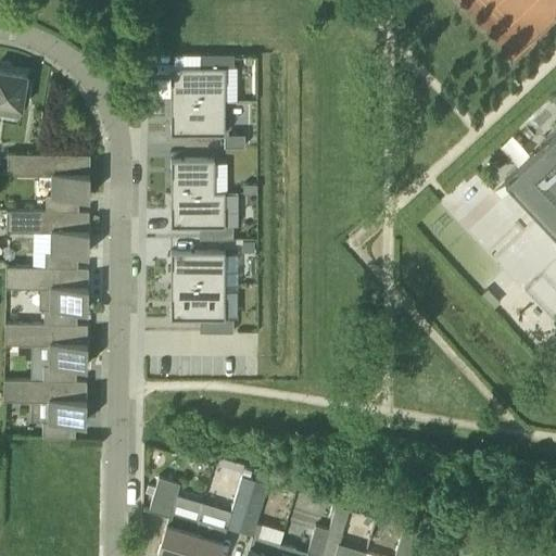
[(0,114),(20,117),(22,102),(27,103),(29,86),(25,85),(26,74),(0,68),(0,114)]
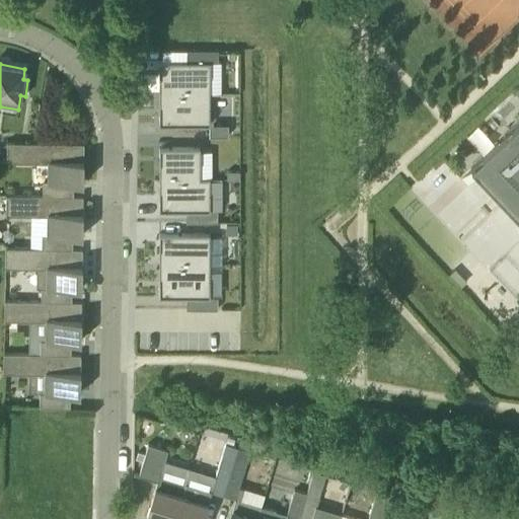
[(160,65),(160,96),(200,96),(200,65),(160,65)]
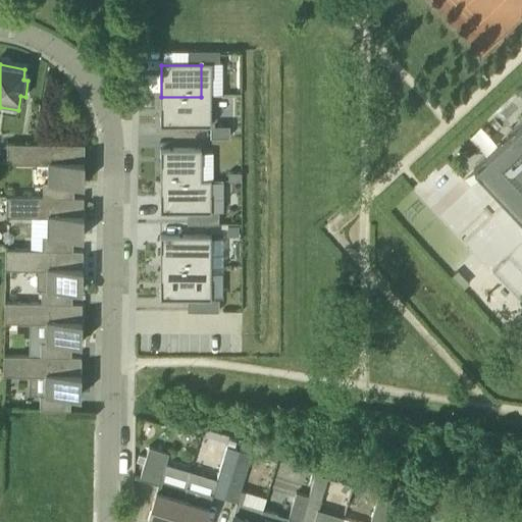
[(161,97),(161,128),(201,128),(201,97),(161,97)]
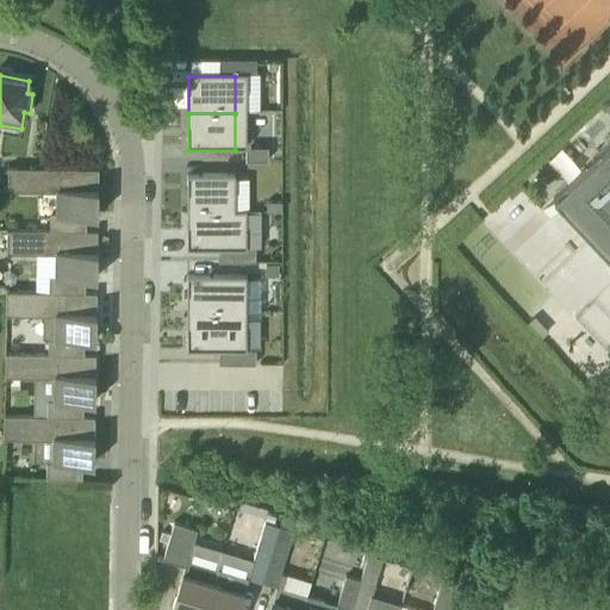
[(609,143),(553,197),(554,198),(555,199),(564,207),(578,223),(580,225),(584,230),(586,232),(591,237),(593,240),(609,257),(609,143)]
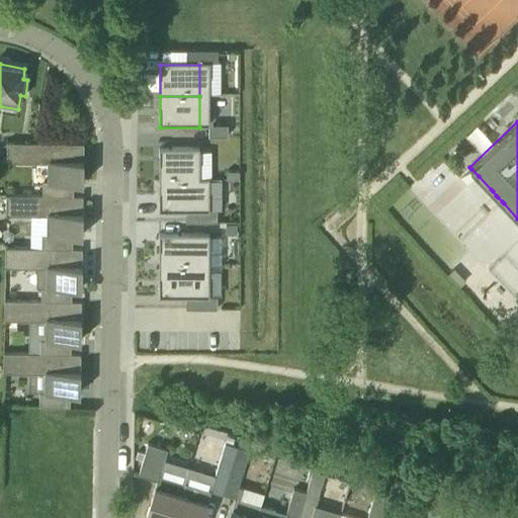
[(212,124),(212,137),(228,137),(228,124),(212,124)]
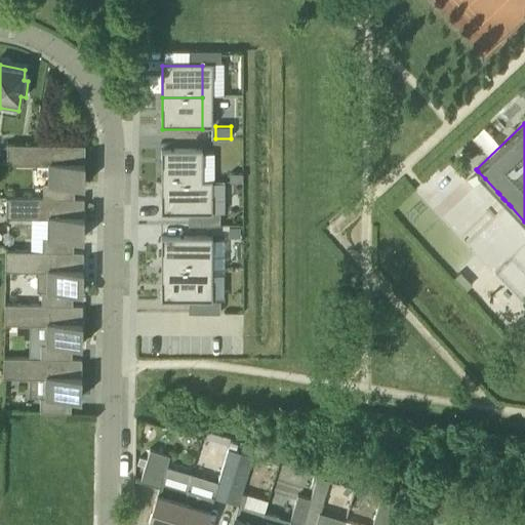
[(74,199),(74,187),(84,187),(85,146),(7,145),(6,164),(48,165),(48,185),(43,185),(43,198),(43,199),(74,199)]
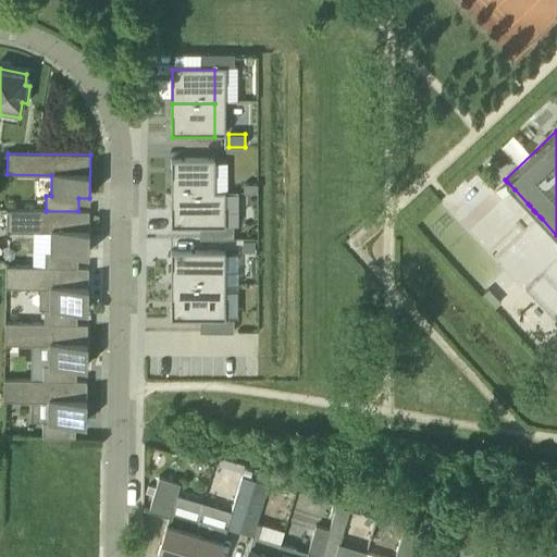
[(172,162),(172,196),(214,196),(214,162),(172,162)]
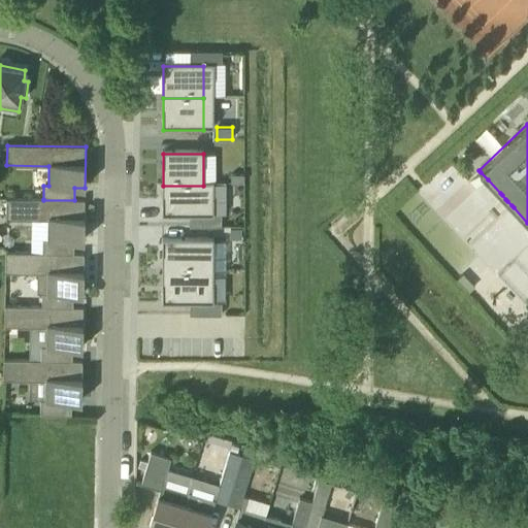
[(243,183),(243,174),(231,174),(231,183),(243,183)]
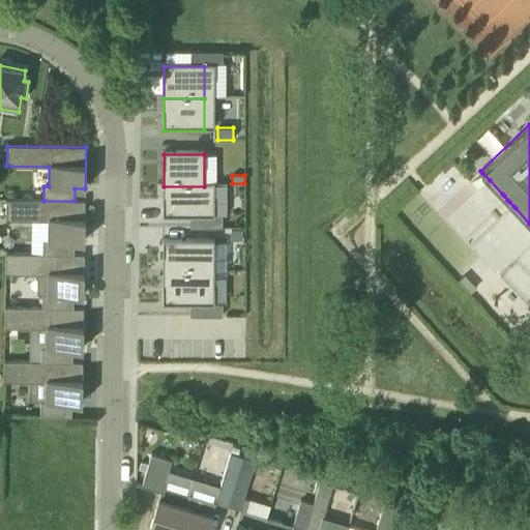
[(204,186),(164,186),(164,217),(204,217),(204,186)]
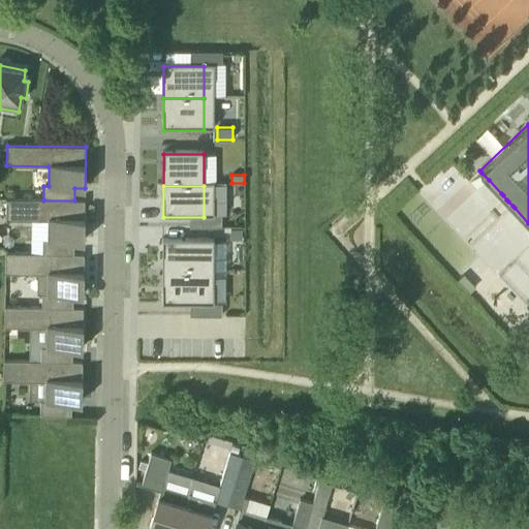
[(6,199),(5,220),(31,220),(48,220),(48,240),(42,240),(42,242),(42,253),(42,254),(74,254),(74,242),(84,242),(85,200),(74,200),(43,200),(43,199),(6,199)]
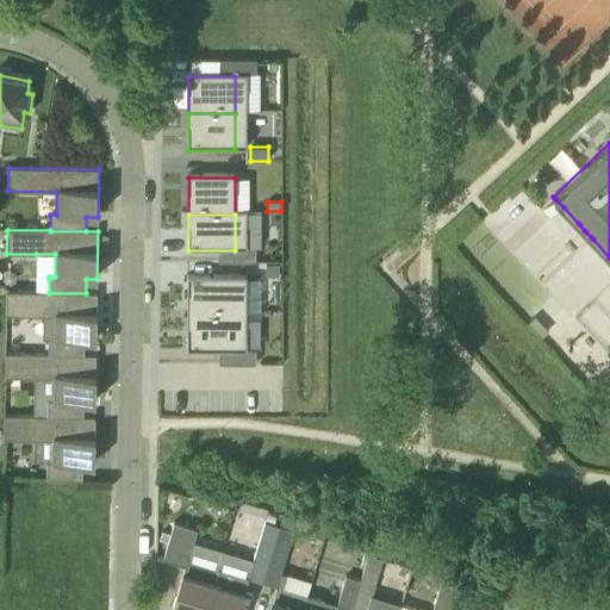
[(279,265),(266,265),(266,275),(279,275),(279,265)]
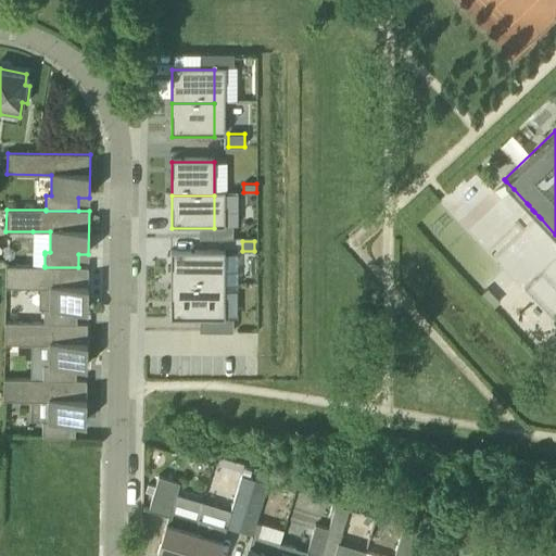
[(33,254),(33,266),(45,266),(45,254),(33,254)]
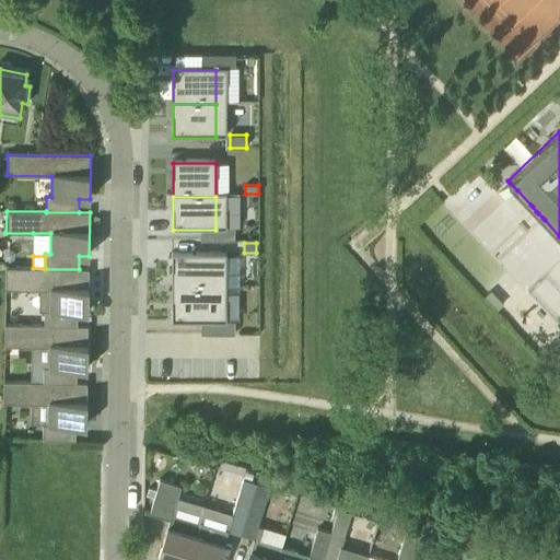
[(173,256),(173,289),(216,289),(216,256),(173,256)]
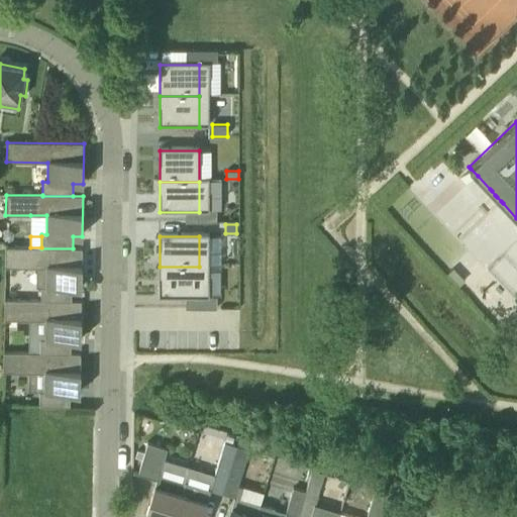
[(82,248),(73,248),(41,248),(41,247),(30,247),(5,246),(5,267),(36,268),(36,287),(40,287),(40,300),(40,301),(72,301),(72,289),(81,289),(82,248)]
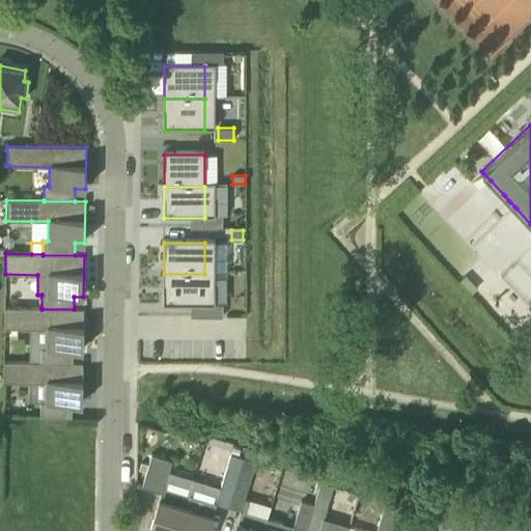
[(164,274),(164,306),(204,306),(204,274),(164,274)]
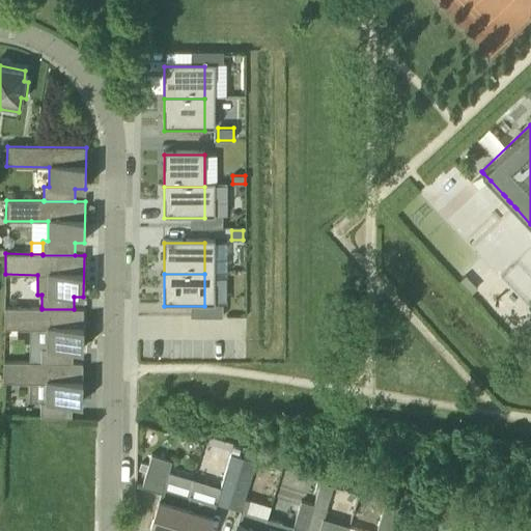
[(83,309),(74,309),(42,309),(42,308),(4,308),(4,328),(30,329),(30,362),(42,362),(42,363),(73,363),(73,351),(83,351),(83,309)]
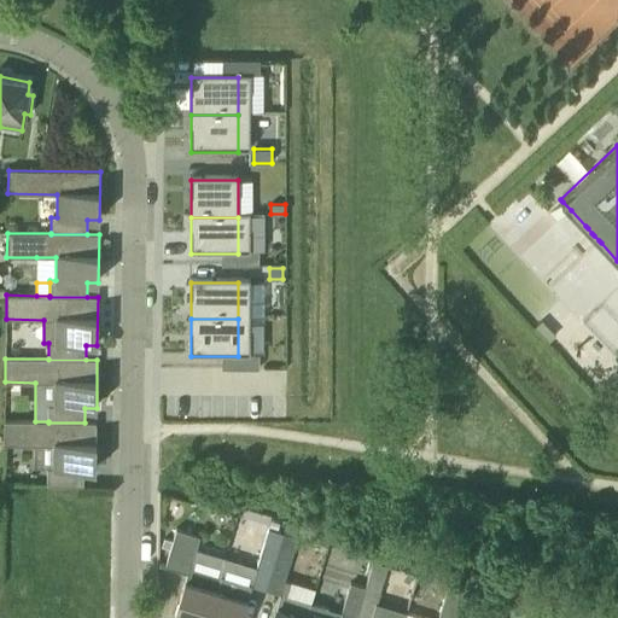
[(85,423),(48,423),(48,421),(35,421),(4,421),(4,445),(34,445),(34,468),(47,468),(47,485),(83,487),(83,471),(95,471),(97,423),(85,423)]
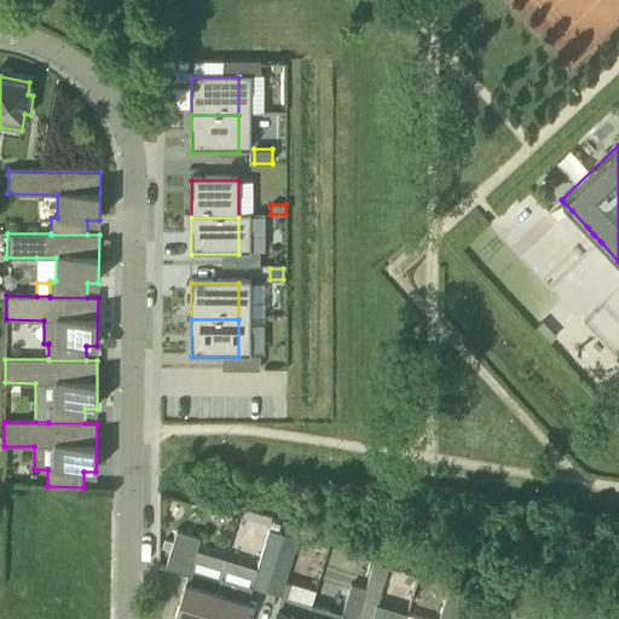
[(268,528),(264,543),(281,548),(284,534),(282,533),(270,530),(268,528)]
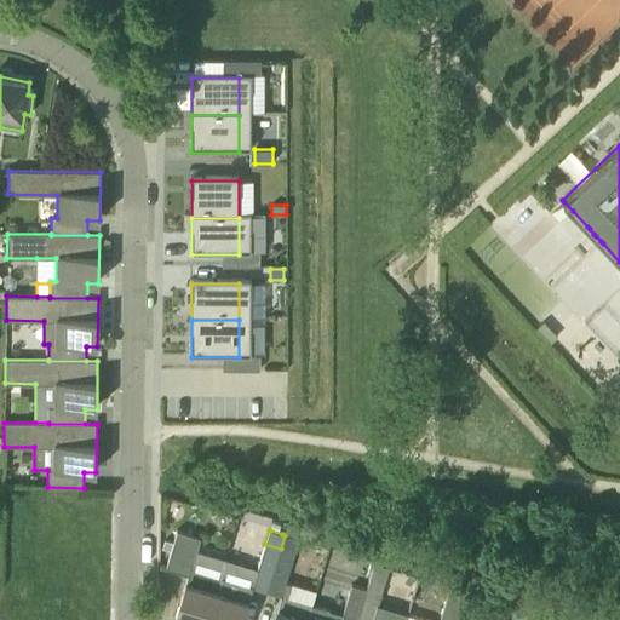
[(166,568),(188,575),(190,569),(201,539),(177,532),(166,568)]
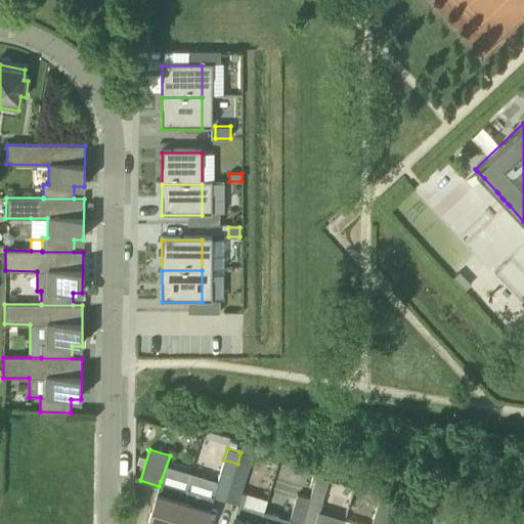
[(241,452),(237,464),(225,500),(236,505),(229,523),(258,523),(262,511),(245,506),(248,496),(241,494),(252,456),(241,452)]
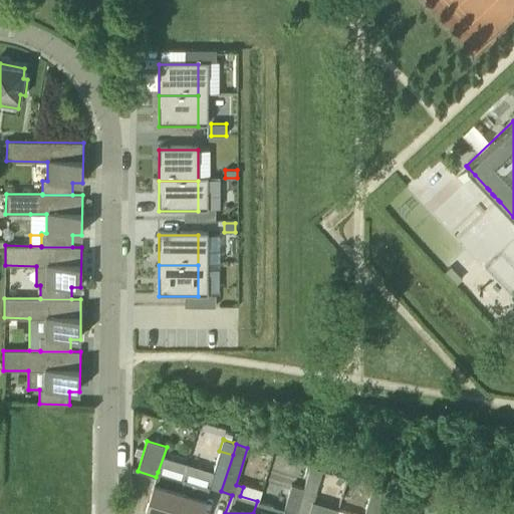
[(210,488),(221,491),(233,455),(219,451),(212,472),(213,472),(210,488)]
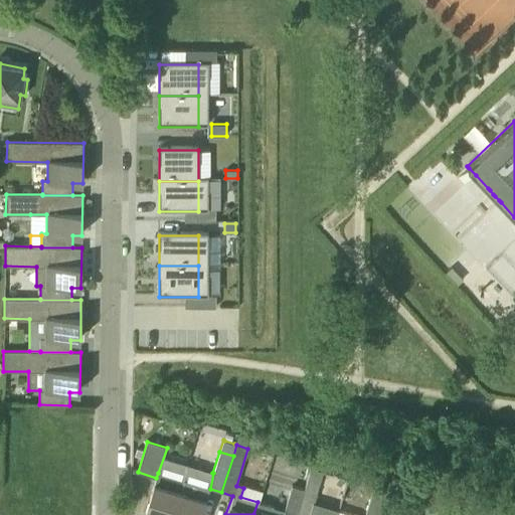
[(304,490),(316,494),(323,472),(311,468),(304,490)]
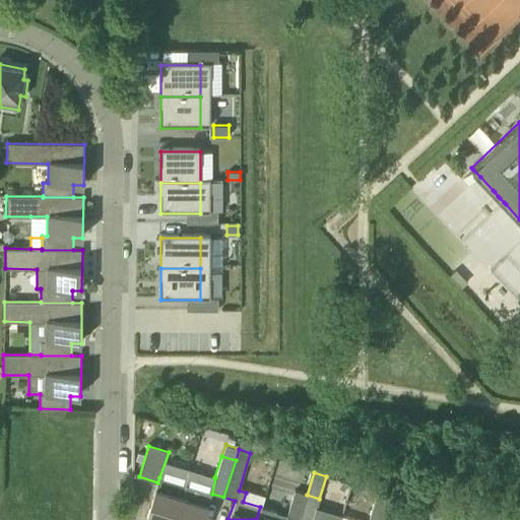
[(173,519),(184,484),(159,477),(157,482),(146,519),(150,519),(173,519)]
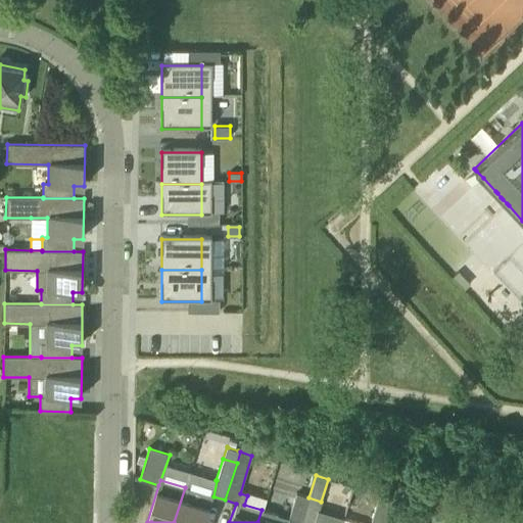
[(204,522),(214,496),(187,488),(185,487),(174,522),(204,522)]
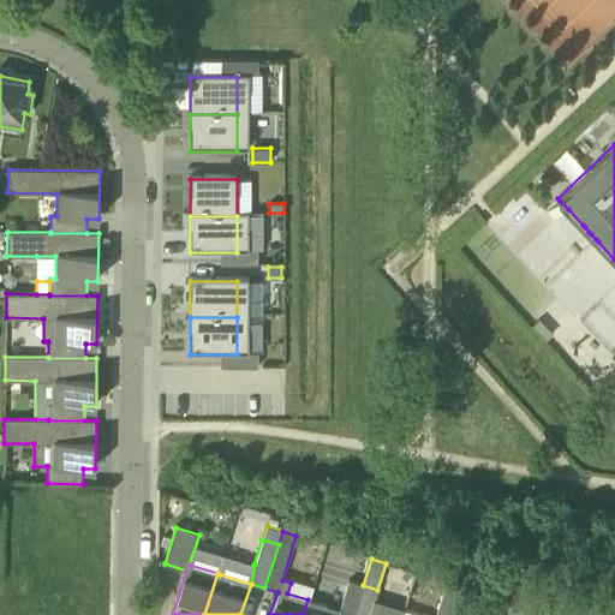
[(341,610),(341,611),(353,614),(354,614),(363,585),(348,580),(340,610),(341,610)]
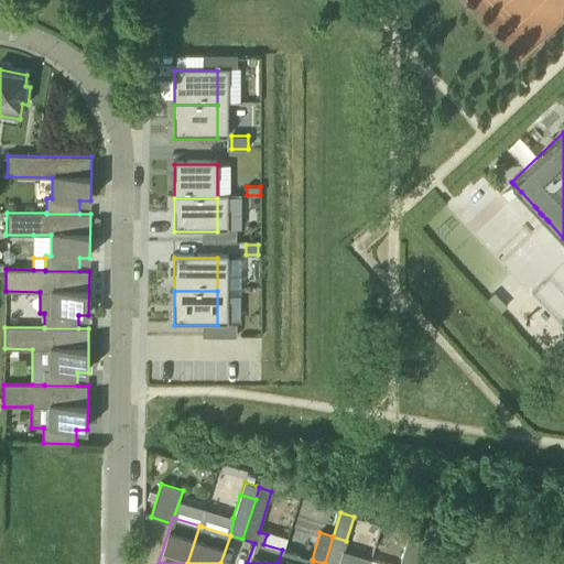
[(400,563),(380,563),(370,561),(368,563),(413,563),(421,540),(409,535),(400,563)]
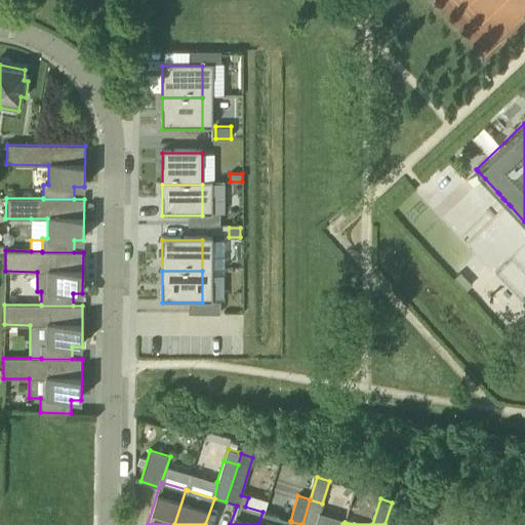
[(322,503),(310,499),(303,524),(316,524),(323,503),(322,503)]
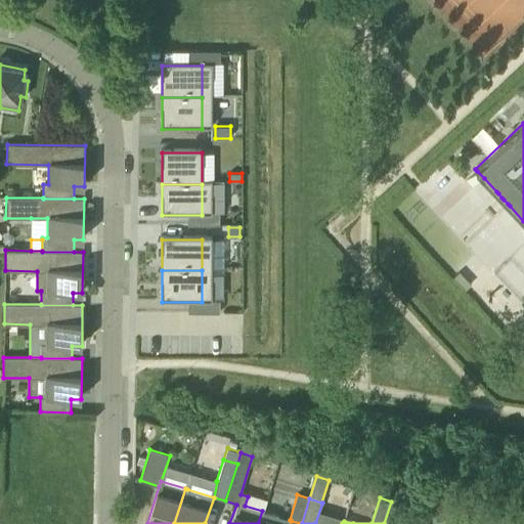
[(392,501),(385,523),(397,523),(404,506),(404,505),(392,500),(392,501)]
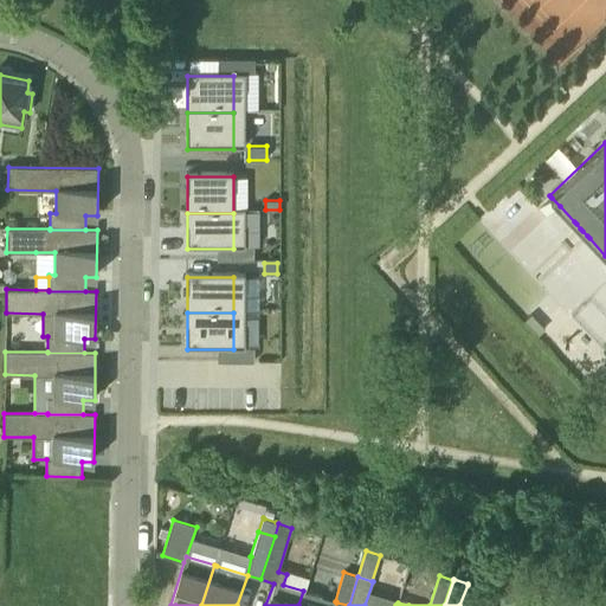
[(334,605),(336,603),(336,601),(335,601),(303,591),(298,605),(334,605)]
